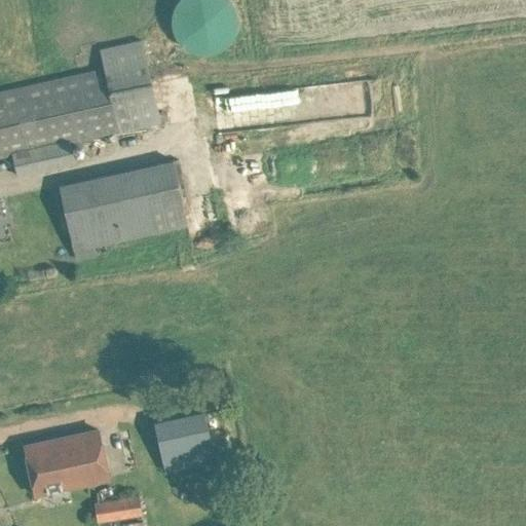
[(171,16),(171,25),(172,32),(174,35),(175,38),(179,44),(183,47),(190,50),(195,52),(201,53),(210,53),(220,50),(226,45),(229,41),(233,35),(236,28),(237,19),(235,10),(233,5),(230,0),(176,0),(174,4),(171,9),(171,16)]
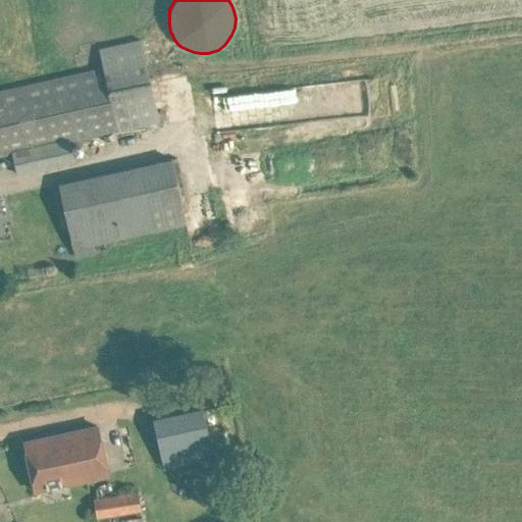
[(0,155),(12,152),(69,140),(116,129),(117,131),(158,121),(141,40),(99,49),(103,68),(0,91),(0,155)]
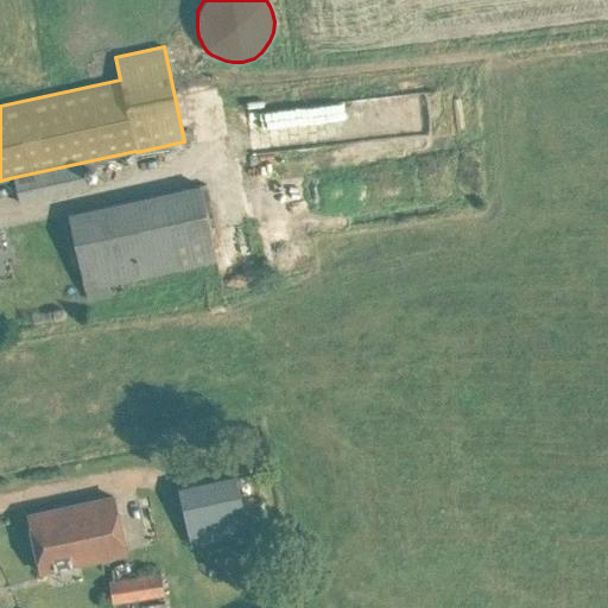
[(81,163),(14,177),(19,202),(86,188),(81,163)]
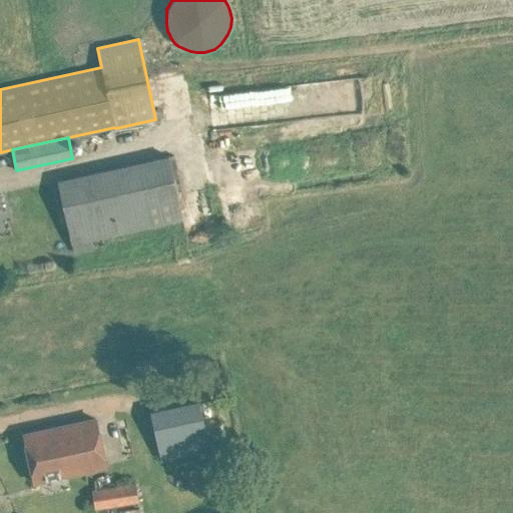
[(167,155),(77,176),(57,180),(71,242),(149,225),(182,218),(167,155)]
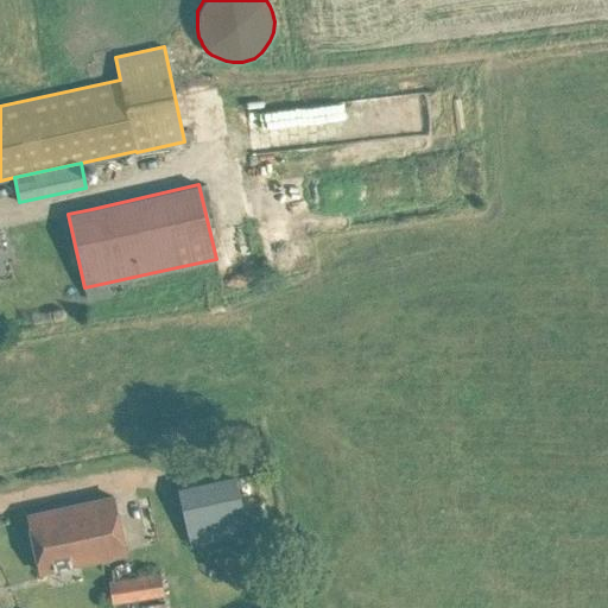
[(248,531),(235,475),(177,488),(190,544),(248,531)]
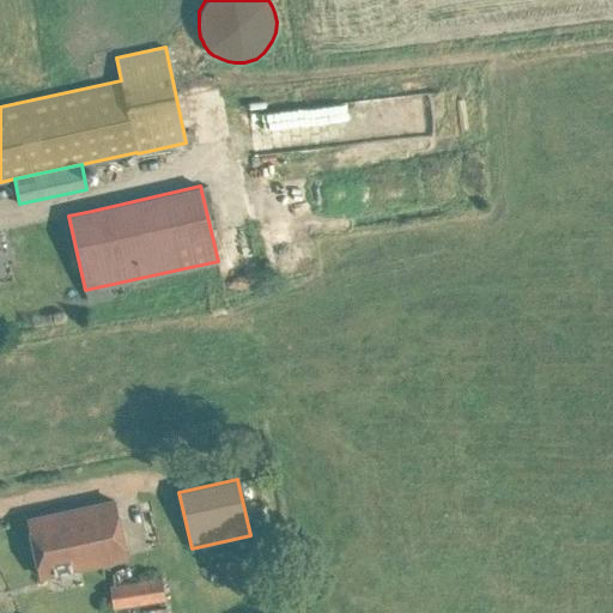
[(114,501),(28,519),(41,575),(126,557),(114,501)]
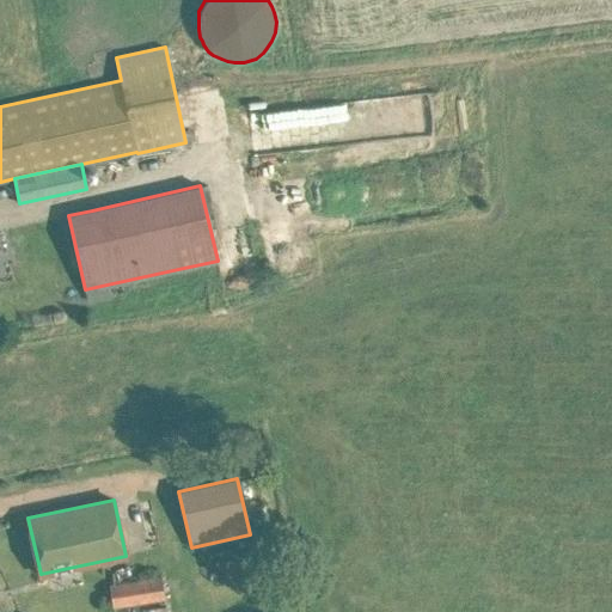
[(161,576),(133,581),(109,585),(112,606),(165,599),(161,576)]
